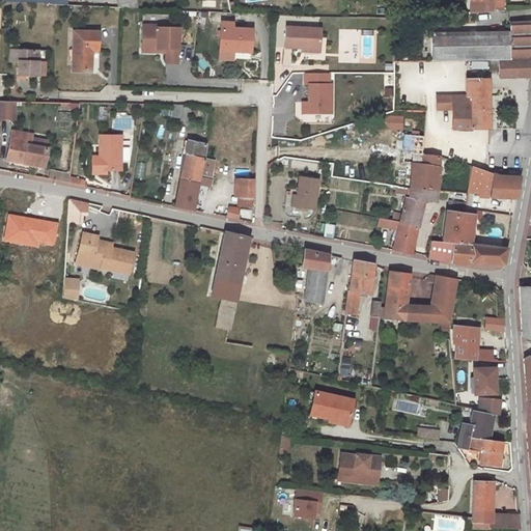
[(137,8),(135,0),(116,0),(118,7),(137,8)]
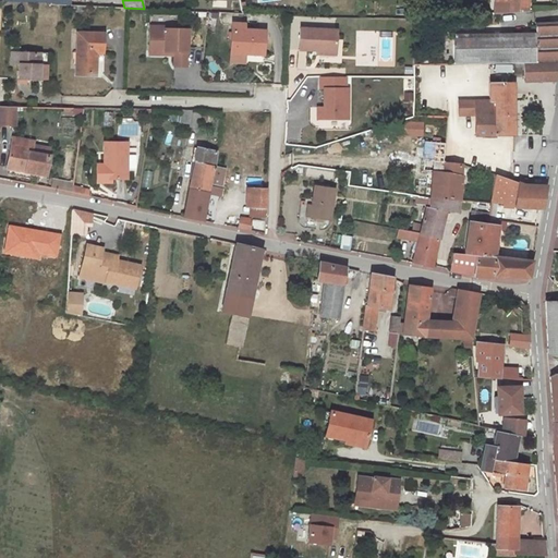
[(495,0),(496,0),(510,1),(510,11),(526,9),(528,0),(495,0)]
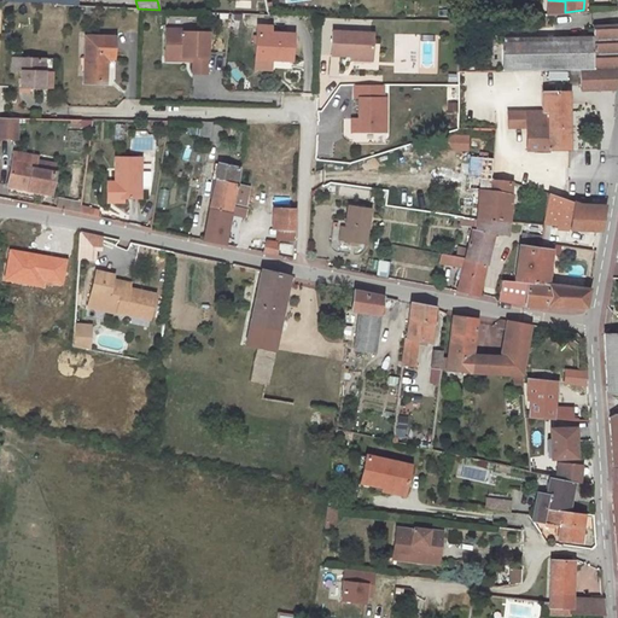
[(565,1),(549,0),(548,12),(565,12),(565,1)]
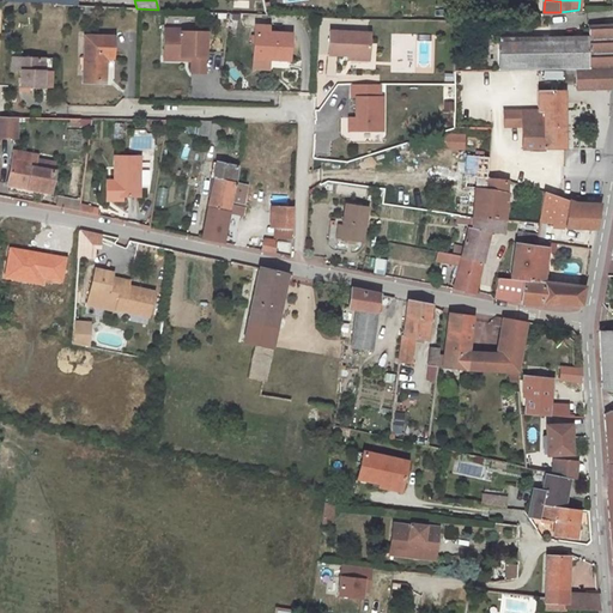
[(612,65),(612,24),(588,23),(588,35),(589,67),(568,67),(568,80),(575,80),(575,87),(611,87),(612,65)]
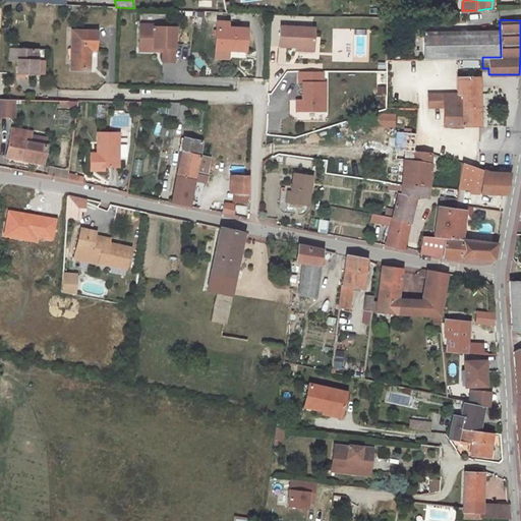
[(155,24),(140,24),(140,44),(155,44),(155,48),(164,48),(164,51),(164,61),(175,61),(176,26),(155,26),(155,24)]
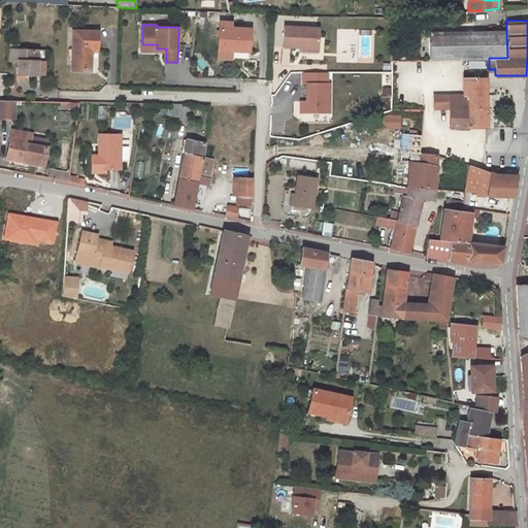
[(222,26),(220,26),(219,45),(232,46),(232,48),(250,50),(251,28),(230,26),(222,26)]
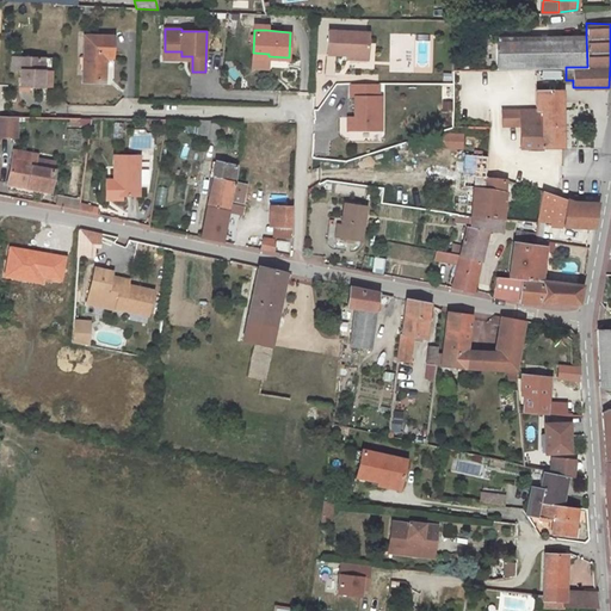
[(370,32),(329,31),(328,54),(347,55),(369,56),(370,32)]
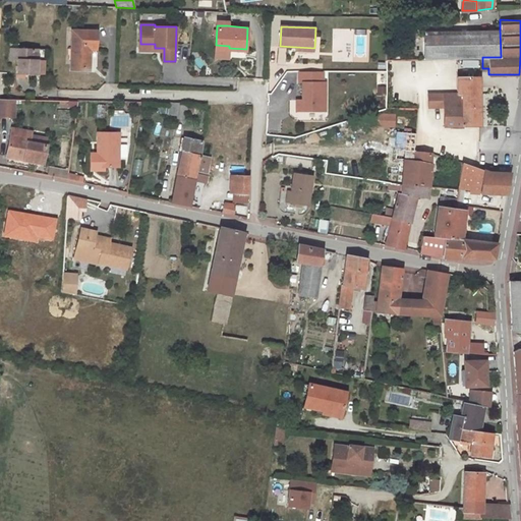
[(96,30),(72,31),(73,68),(92,68),(92,49),(97,49),(96,30)]
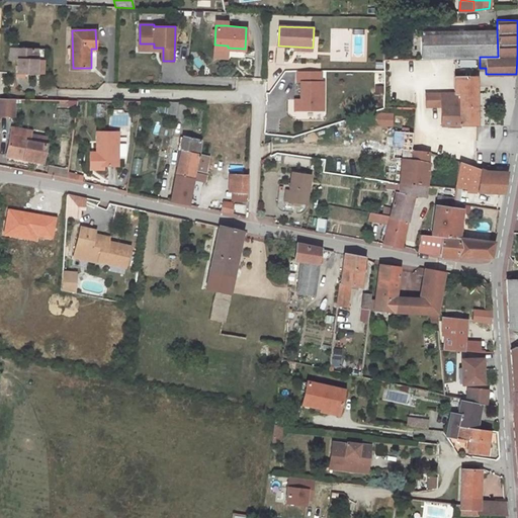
[(497,29),(453,31),(453,58),(470,58),(480,57),(498,57),(497,29)]
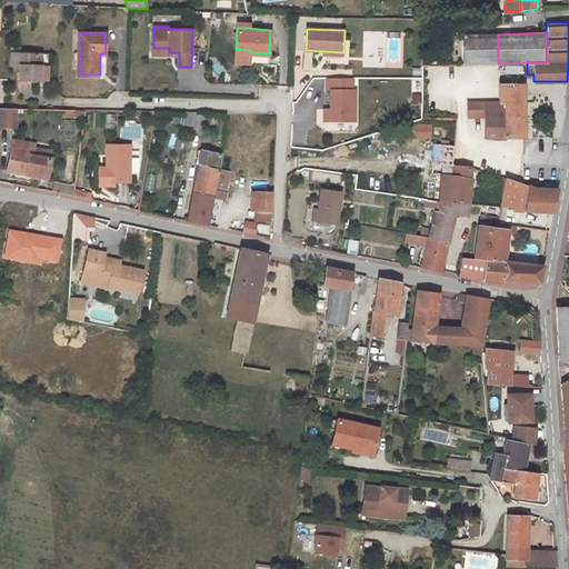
[(462,36),(463,65),(498,63),(498,35),(462,36)]
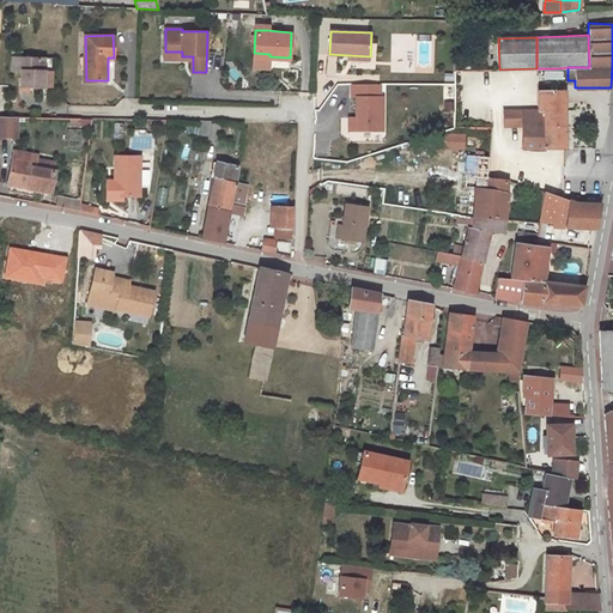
[(44,59),(20,59),(20,72),(20,87),(43,89),(44,59)]
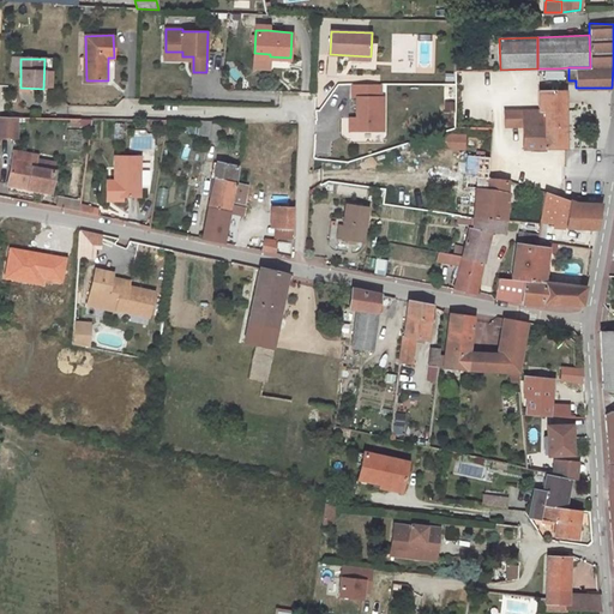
[(381,84),(353,84),(353,96),(359,96),(359,116),(350,116),(349,130),(384,131),(383,96),(381,96),(381,84)]
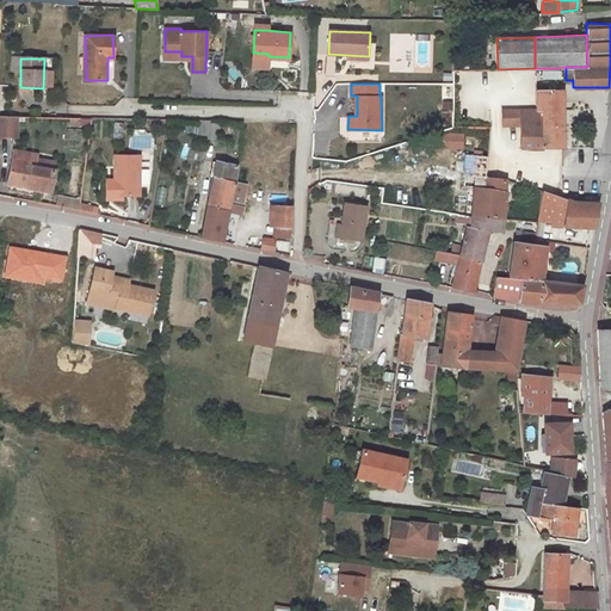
[(535,96),(520,96),(520,146),(562,147),(561,87),(535,88),(535,96)]
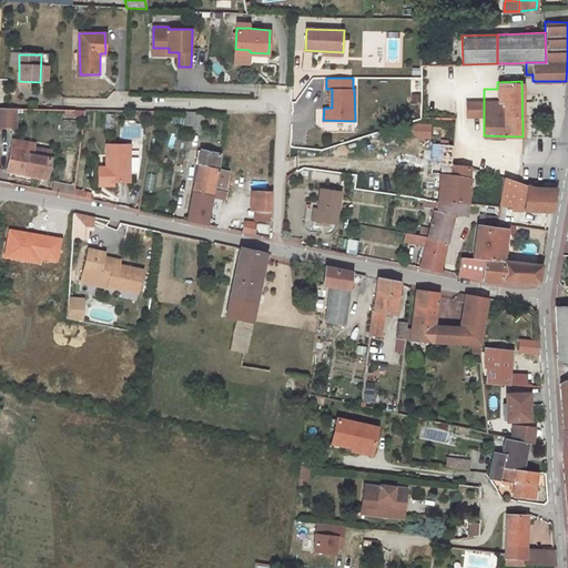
[(411,104),(422,104),(423,94),(411,94),(411,104)]
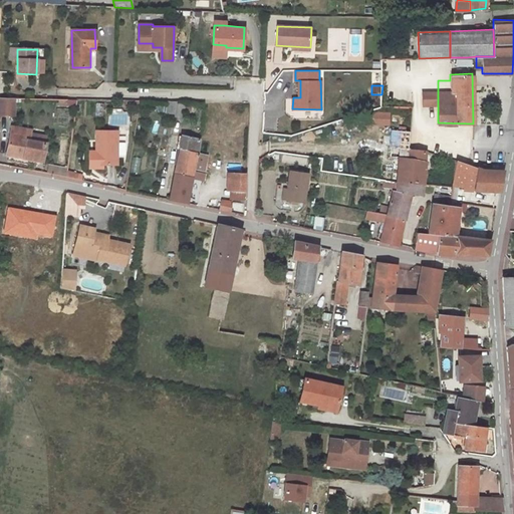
[(0,98),(0,115),(13,115),(14,98),(0,98)]
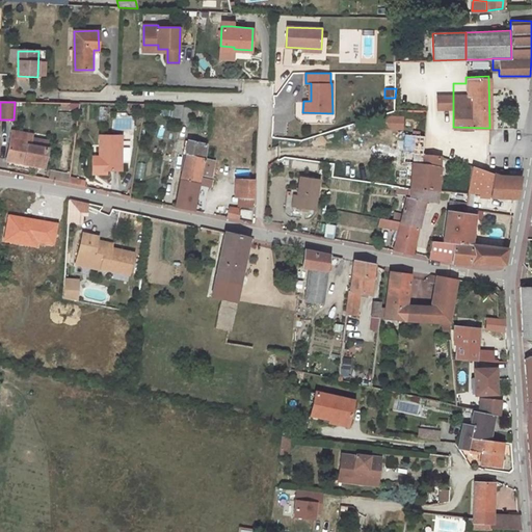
[(178,105),(169,105),(167,115),(176,116),(178,105)]
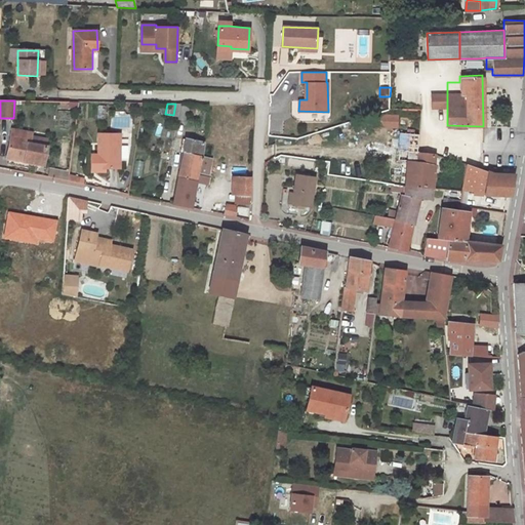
[(173,115),(172,119),(180,121),(184,106),(175,104),(173,115)]
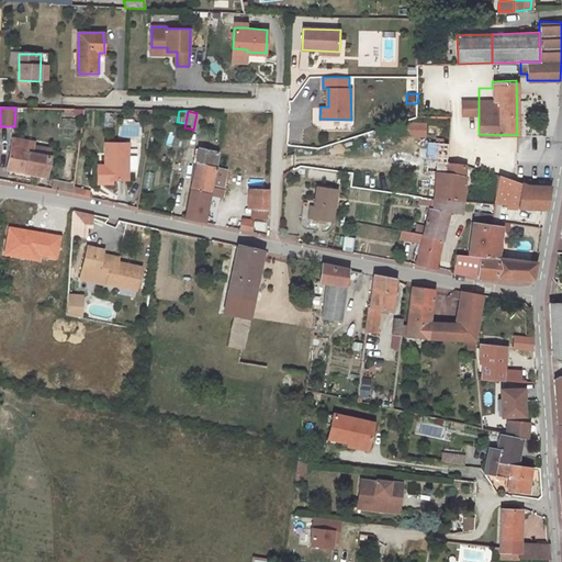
[(426,138),(426,125),(407,125),(407,138),(426,138)]
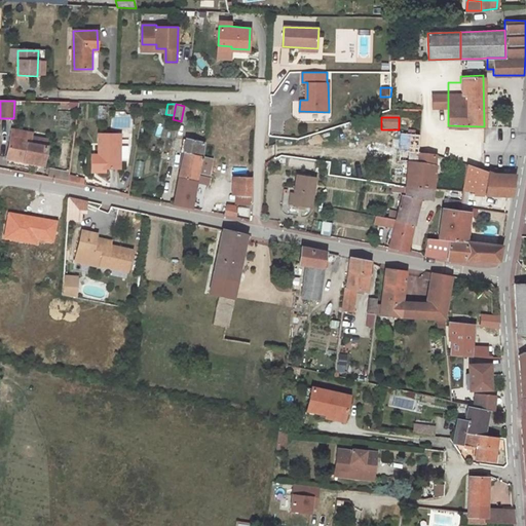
[(32,135),(14,132),(8,160),(43,168),(47,150),(48,143),(31,140),(32,135)]
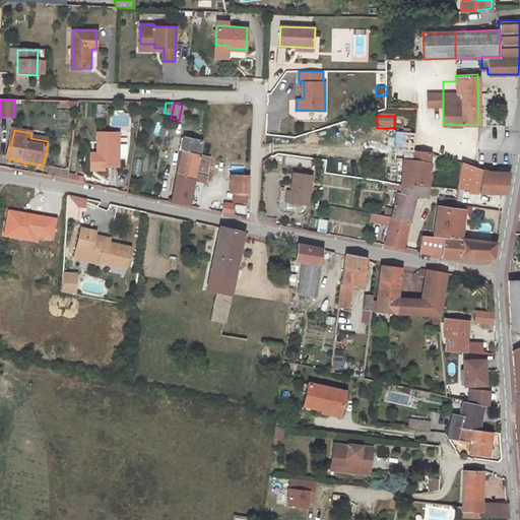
[(118,131),(96,131),(95,151),(99,151),(100,166),(119,166),(118,131)]
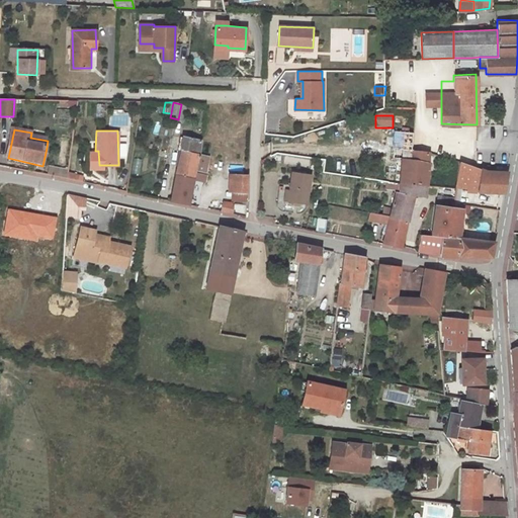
[(398,159),(397,182),(401,183),(401,182),(403,152),(403,149),(410,150),(413,133),(396,131),(394,158),(398,159)]
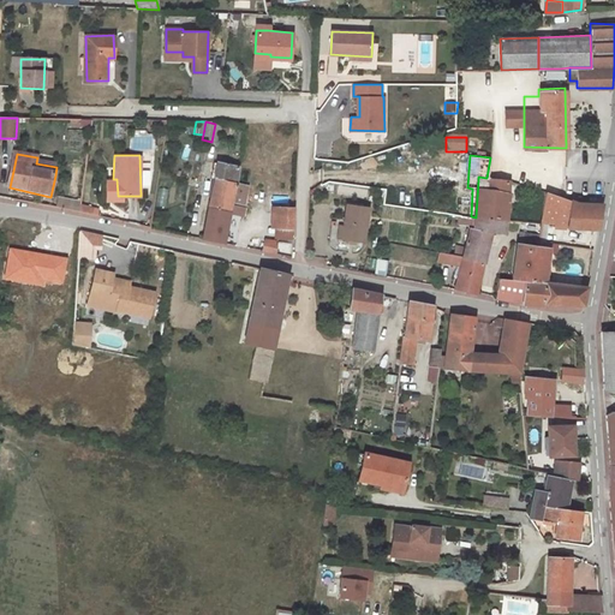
[(231,214),(232,203),(234,196),(246,197),(248,186),(237,184),(239,167),(220,162),(218,168),(220,168),(210,208),(231,214)]
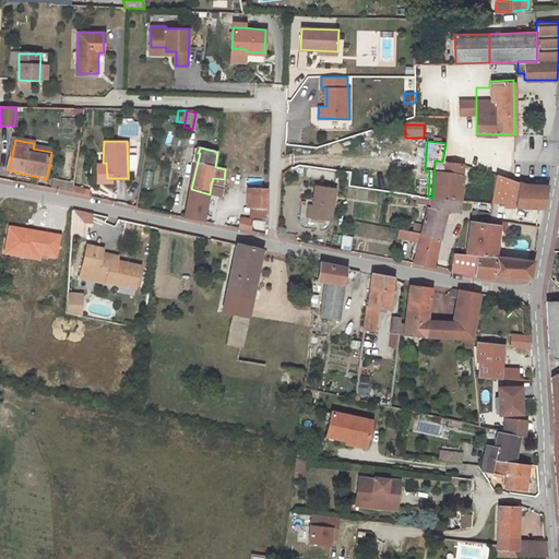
[(463,166),(464,166),(464,165),(442,162),(435,161),(435,164),(432,197),(459,199),(463,166)]
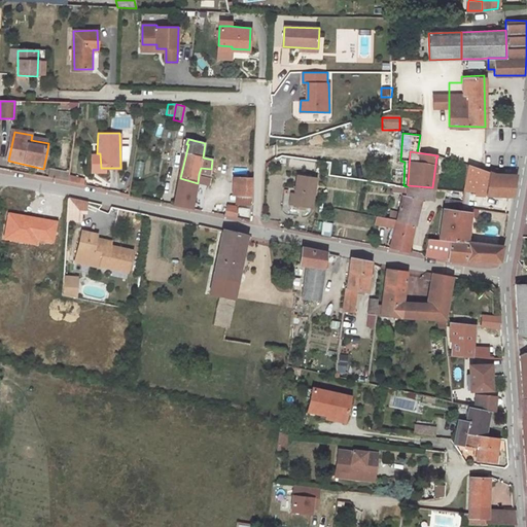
[(97,153),(91,153),(92,171),(105,171),(105,168),(101,168),(100,153),(97,153)]
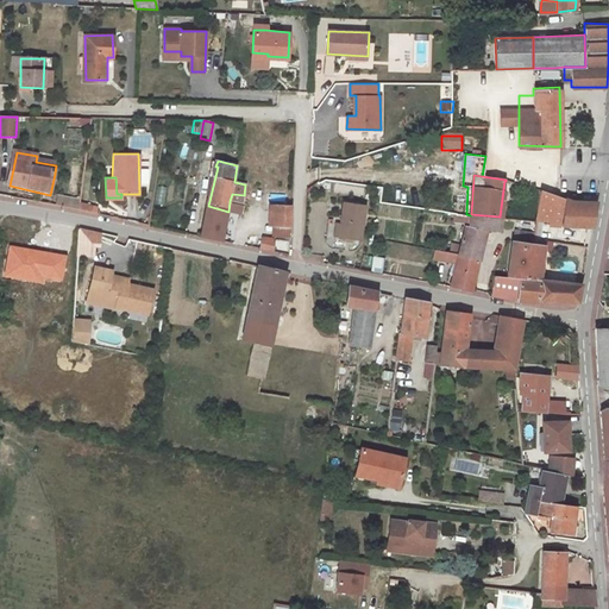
[(567,199),(540,189),(537,218),(560,220),(560,225),(591,226),(596,201),(579,200),(571,200),(567,199)]
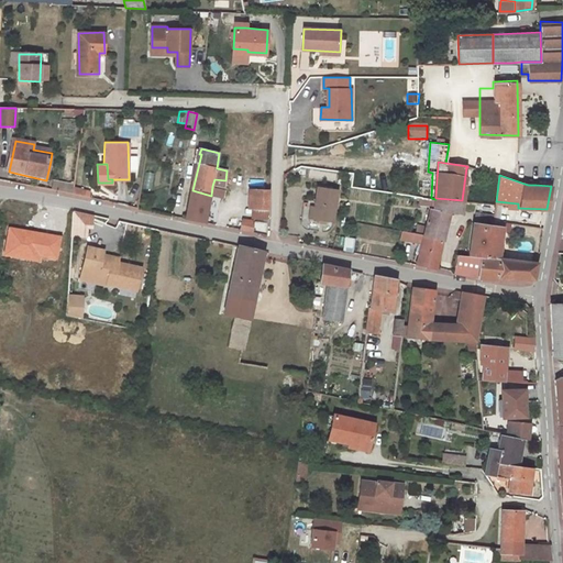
[(73,192),(74,184),(54,181),(52,190),(73,192)]
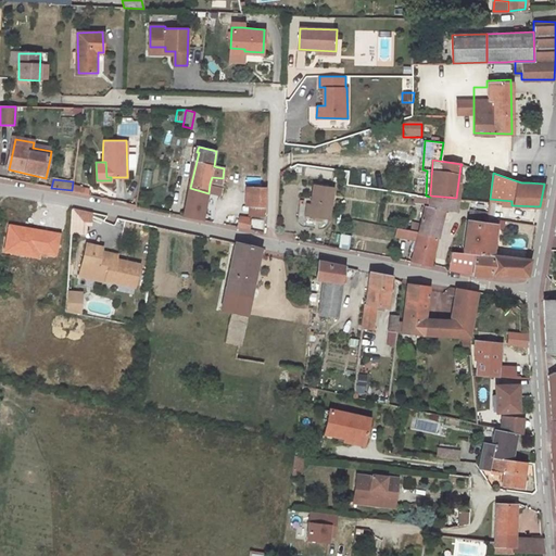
[(306,215),(330,217),(333,185),(314,182),(312,202),(307,202),(306,215)]
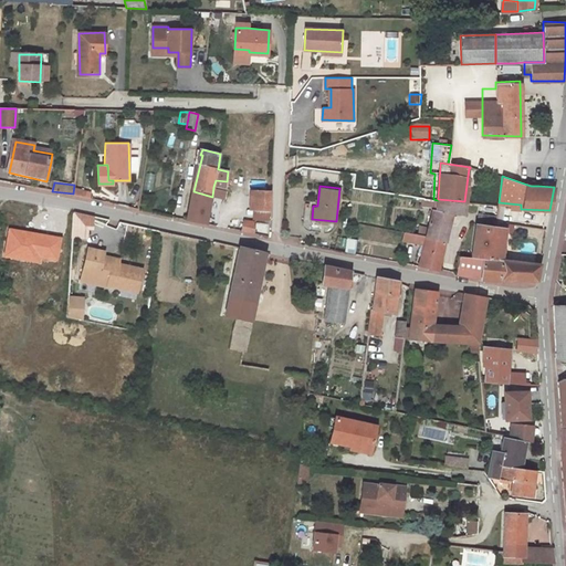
[(187,219),(207,223),(212,197),(194,191),(187,219)]
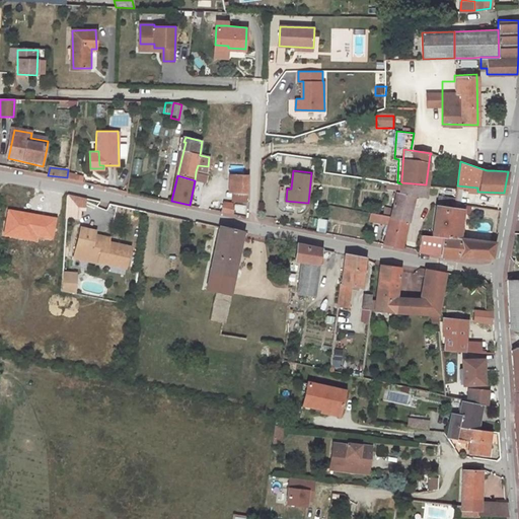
[(247,200),(248,176),(234,176),(232,199),(247,200)]
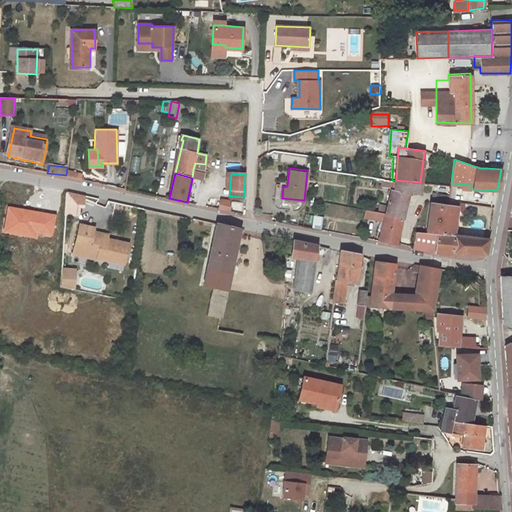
[(420,182),(396,180),(396,181),(396,191),(391,191),(390,197),(387,197),(386,202),(389,202),(388,208),(375,205),(374,212),(386,215),(403,216),(410,192),(419,193),(420,182)]
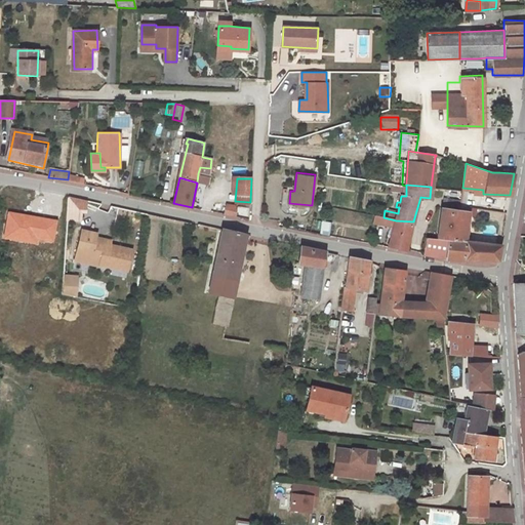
[(68,219),(85,220),(86,198),(69,198),(68,219)]
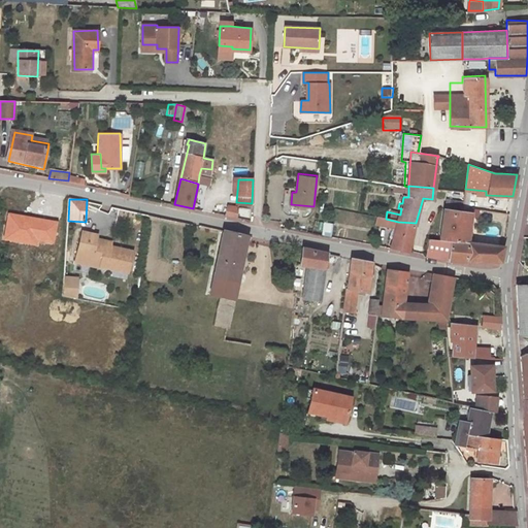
[(480,207),(463,204),(463,209),(444,208),(439,239),(467,242),(470,215),(479,216),(480,207)]
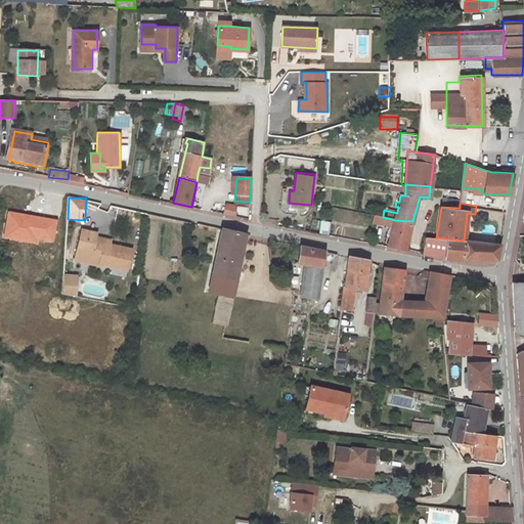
[(224,214),(233,216),(235,206),(226,204),(224,214)]
